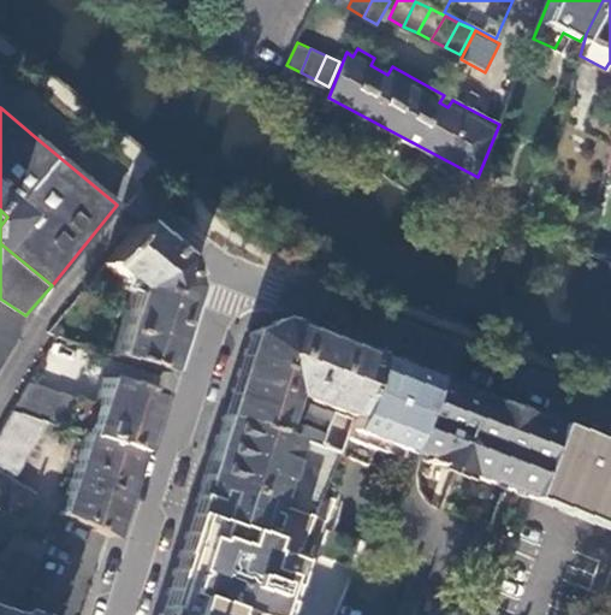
[(148,230),(140,223),(106,264),(136,288),(114,355),(164,371),(184,311),(191,287),(183,259),(148,230)]
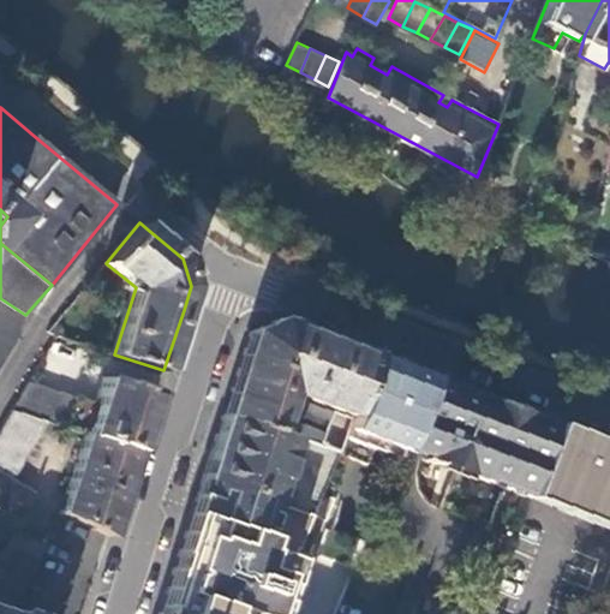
[(0,367),(19,335),(25,315),(0,298),(0,367)]
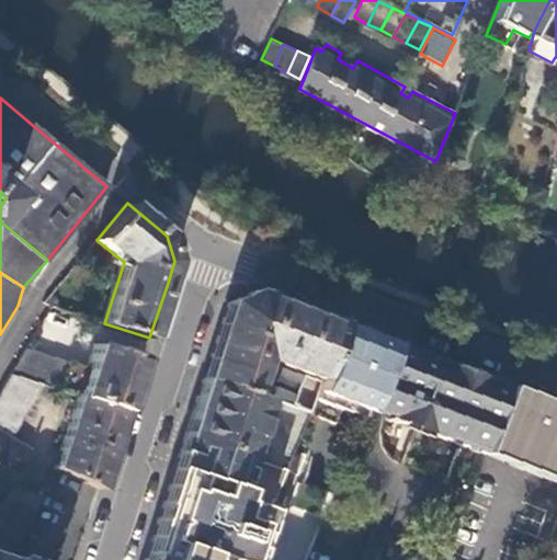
[(229,299),(205,378),(309,412),(315,399),(343,324),(293,305),(254,289),(229,299)]
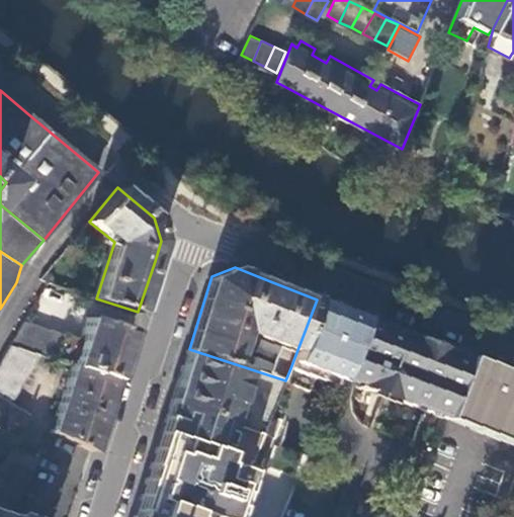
[(48,310),(67,314),(71,300),(51,295),(48,310)]
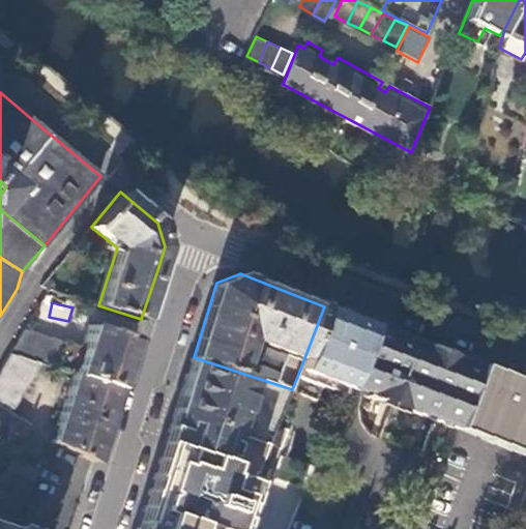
[(324,306),(297,377),(323,386),(325,379),(346,386),(372,324),(358,319),(324,306)]
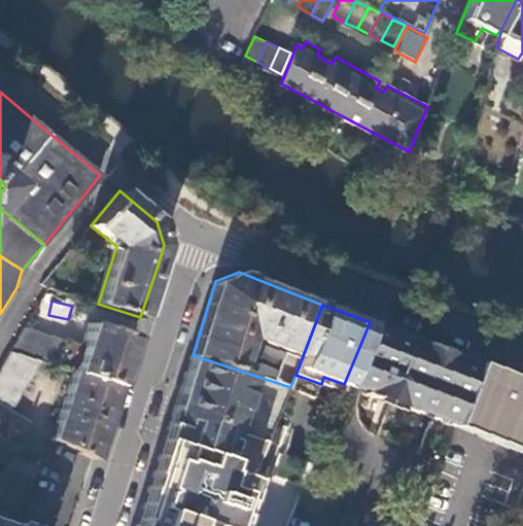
[(83,346),(26,327),(11,350),(41,359),(74,371),(119,384),(127,361),(135,336),(92,322),(83,346)]
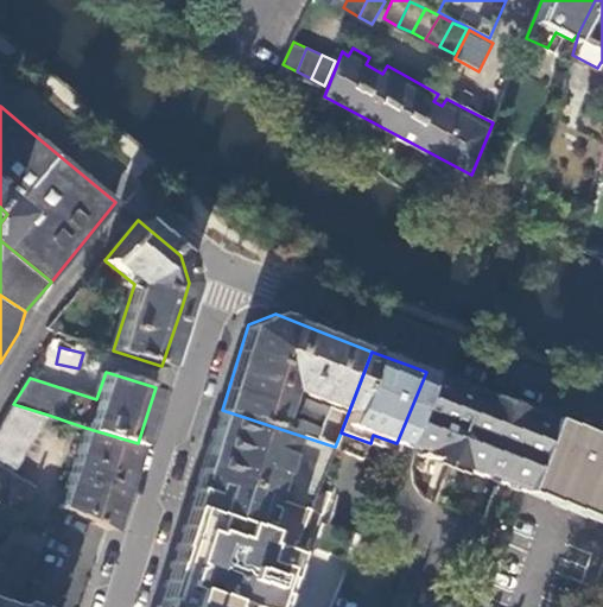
[(484,393),(426,372),(397,443),(520,488),(522,482),(547,416),(484,393)]
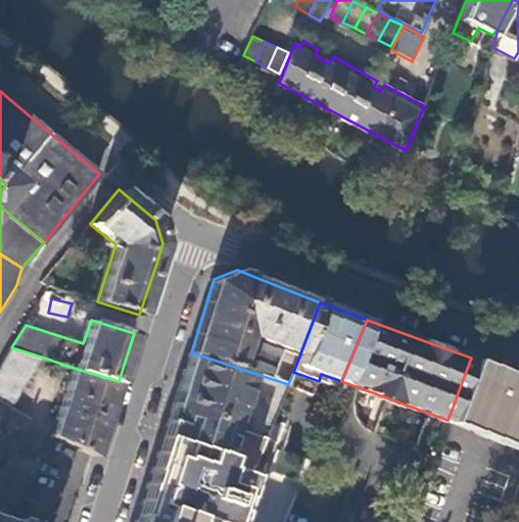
[(41,357),(11,347),(0,366),(0,400),(10,408),(41,357)]
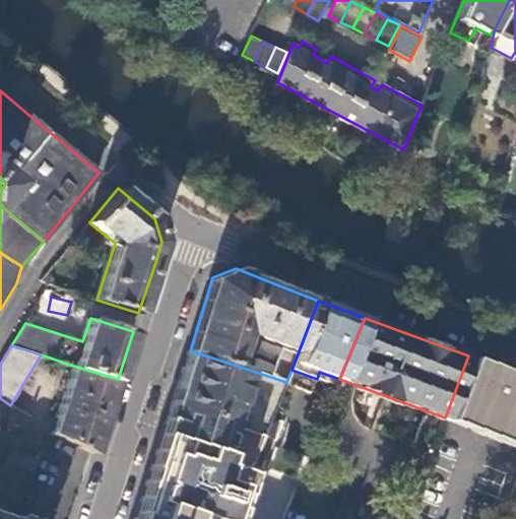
[(286,382),(190,350),(179,387),(173,406),(262,435),(286,382)]
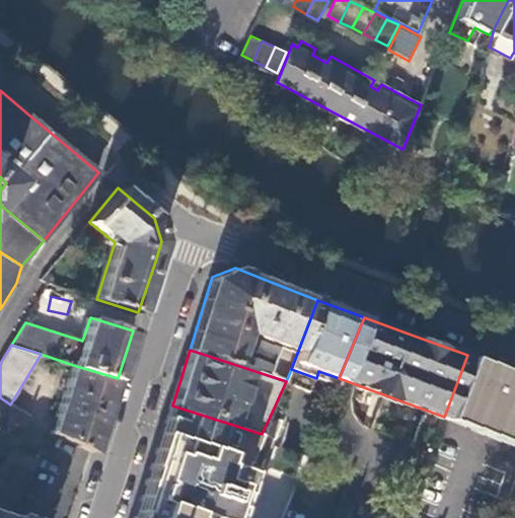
[(514,372),(467,355),(446,412),(514,437),(514,372)]
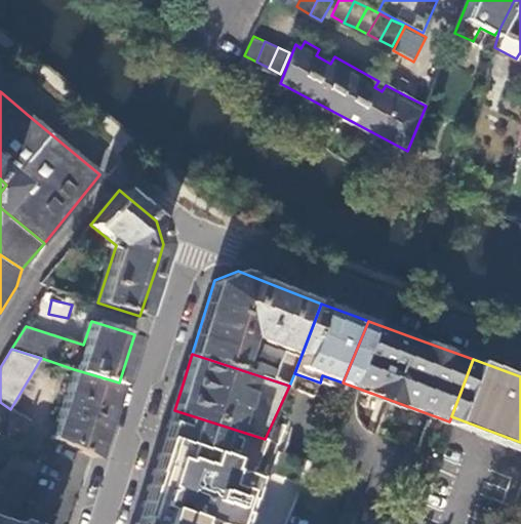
[(105,425),(119,383),(74,369),(51,436),(94,457),(105,425)]
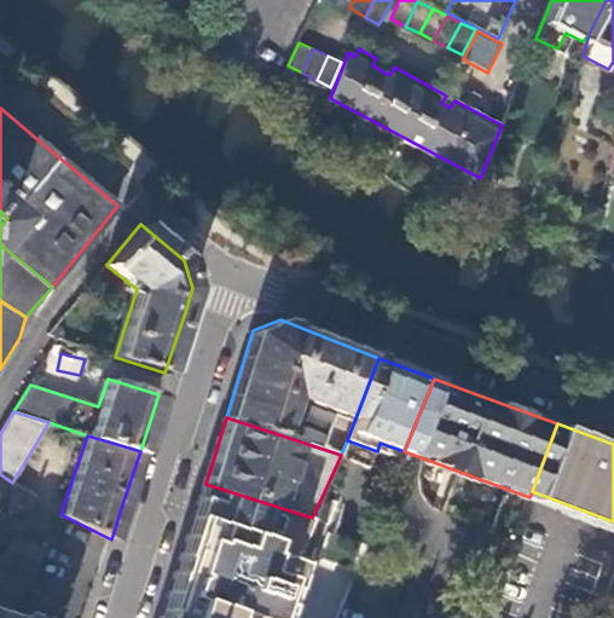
[(69,469),(70,452),(34,450),(33,467),(69,469)]
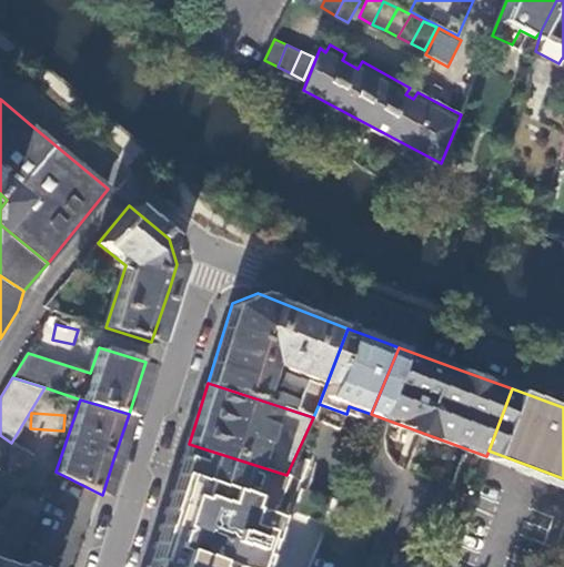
[(0,504),(12,484),(30,455),(11,443),(0,435),(0,504)]
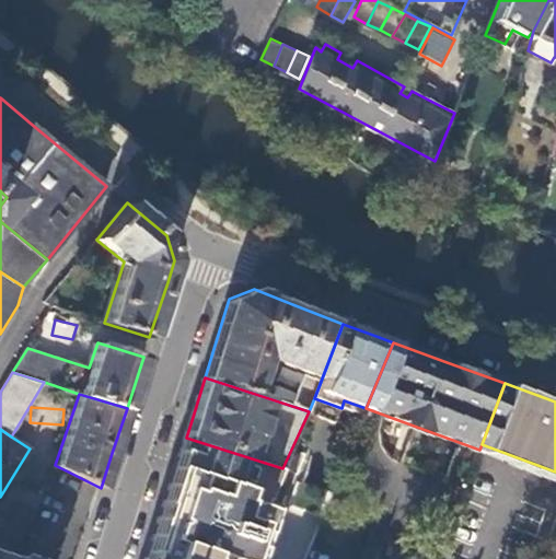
[(146,558),(206,558),(208,555),(218,558),(221,558),(246,558),(264,509),(259,508),(262,502),(267,499),(269,499),(282,468),(186,438),(180,458),(168,493),(160,519),(146,558)]
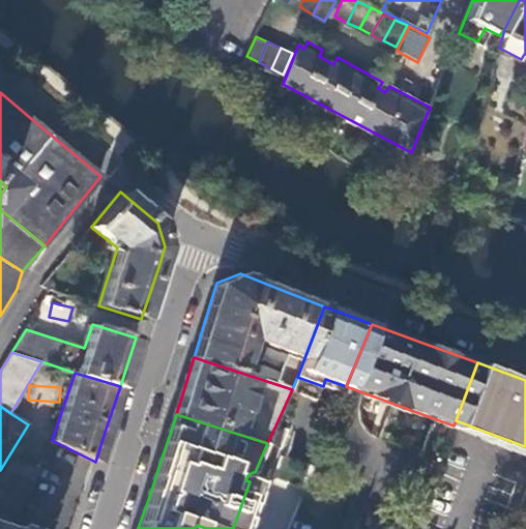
[(35,482),(42,469),(11,451),(0,470),(0,472),(11,478),(16,471),(35,482)]
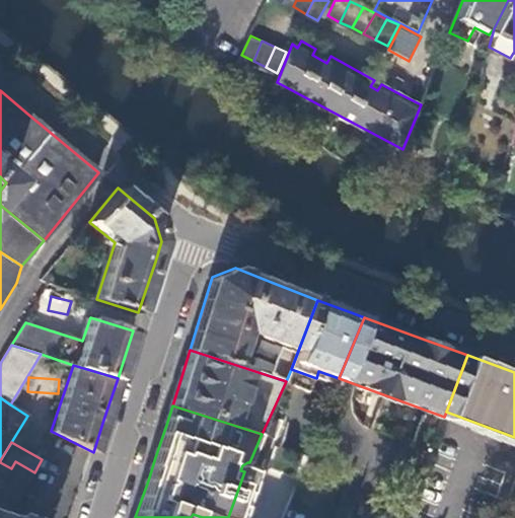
[(0,517),(7,517),(9,515),(34,472),(15,461),(11,468),(0,487),(0,517)]
